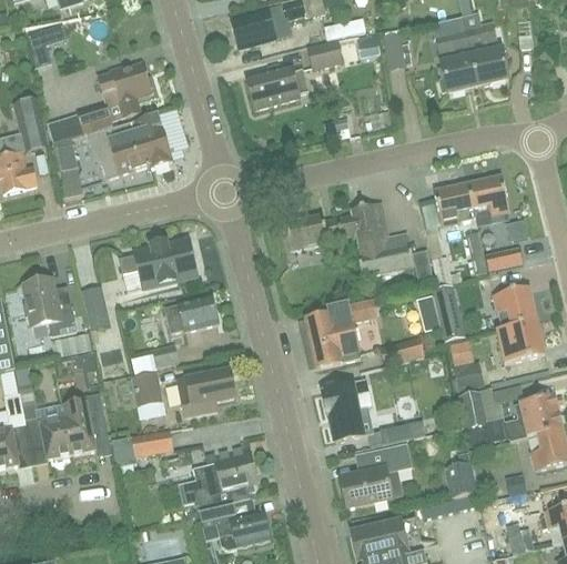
[(276,39),(272,22),(306,13),(313,44),(345,33),(343,22),(331,26),(323,0),(297,0),(232,18),(240,48),(276,39)]
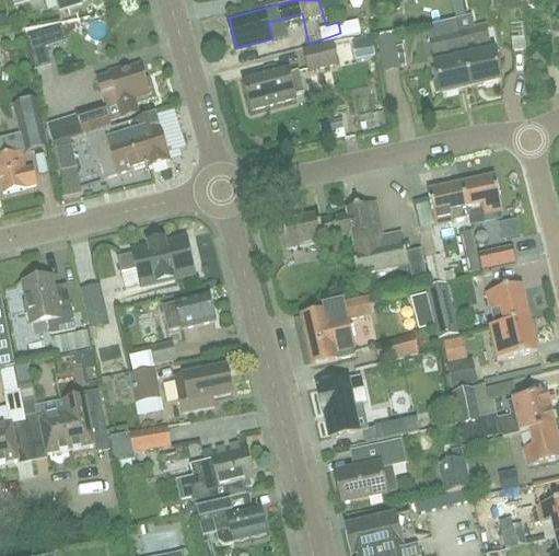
[(427,22),(430,34),(444,31),(458,27),(456,16),(427,22)]
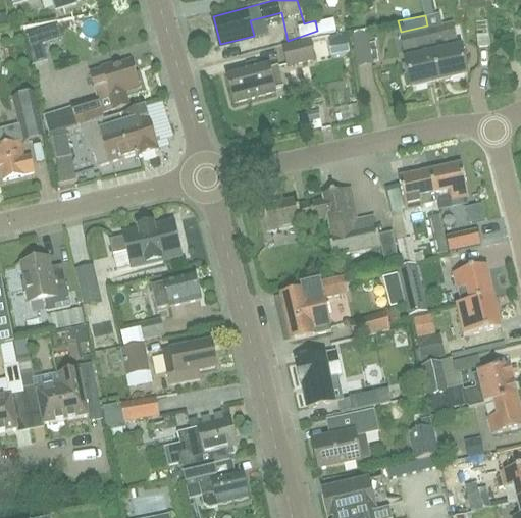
[(441,22),(427,26),(431,42),(446,39),(441,22)]
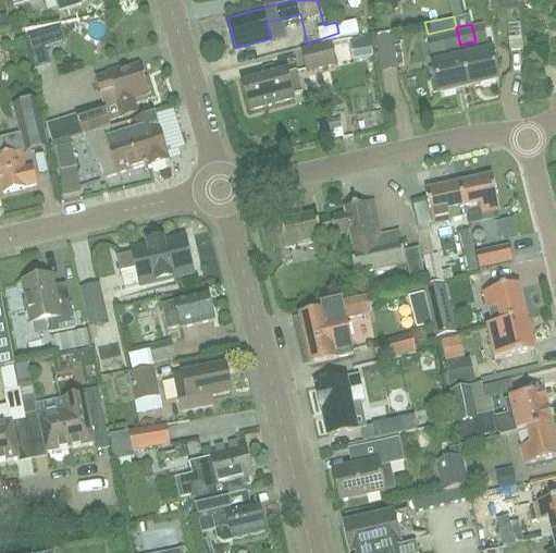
[(408,25),(393,29),(400,62),(416,58),(408,25)]
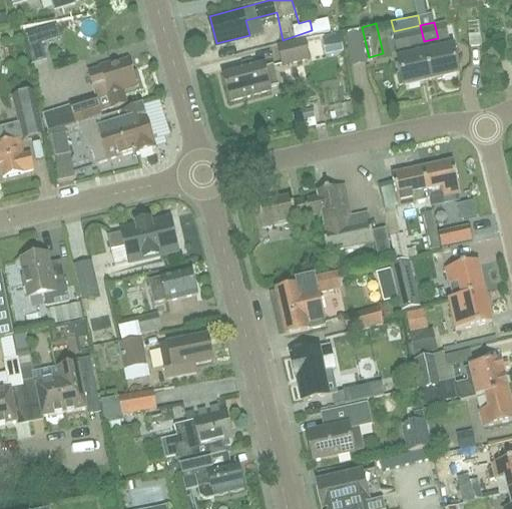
[(424,41),(420,25),(407,28),(410,44),(424,41)]
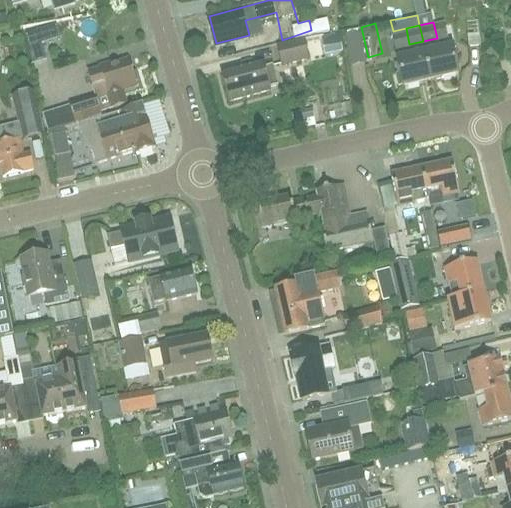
[(0,51),(16,48),(12,28),(0,30),(0,51)]
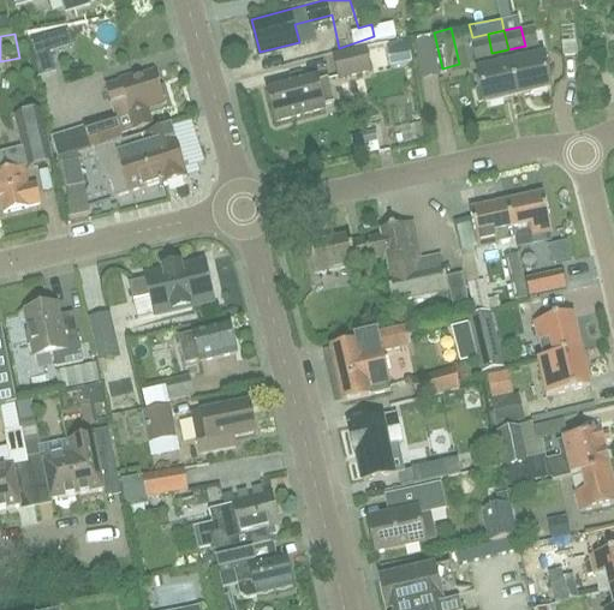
[(57,69),(51,51),(46,34),(31,37),(40,75),(57,69)]
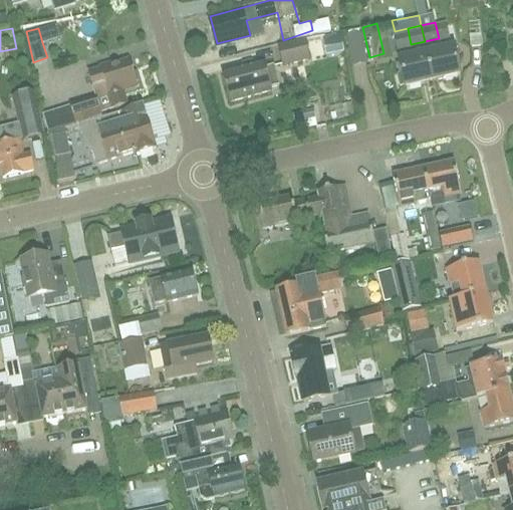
[(367,60),(362,29),(347,31),(352,62),(367,60)]
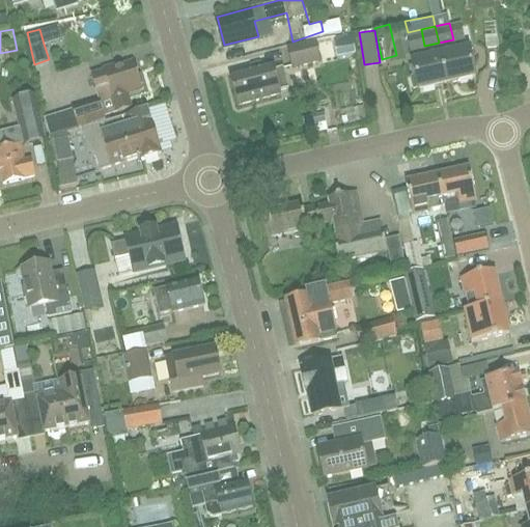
[(319,58),(315,37),(288,44),(294,64),(319,58)]
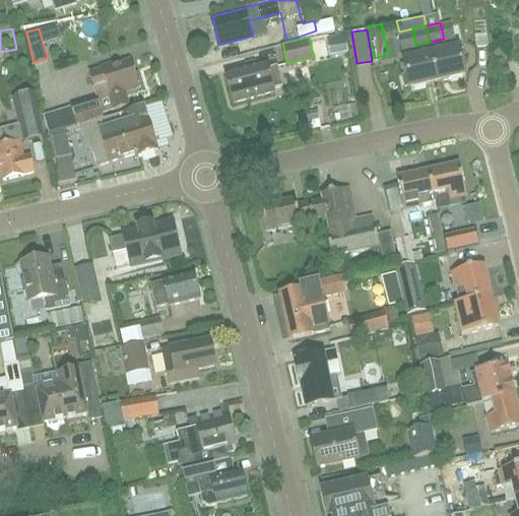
[(432,50),(438,77),(466,71),(460,44),(432,50)]
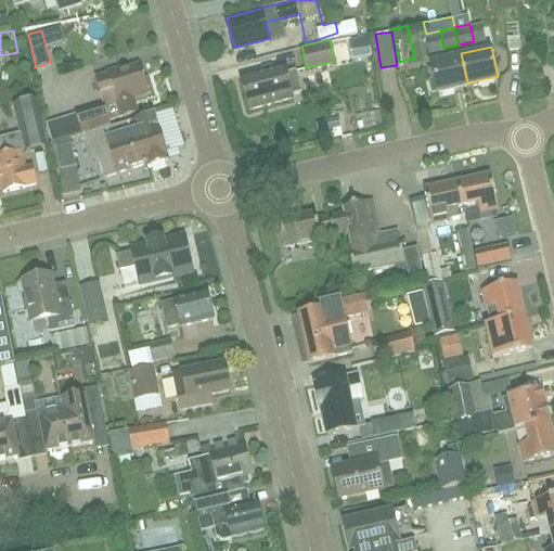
[(53,53),(54,65),(72,63),(71,51),(53,53)]
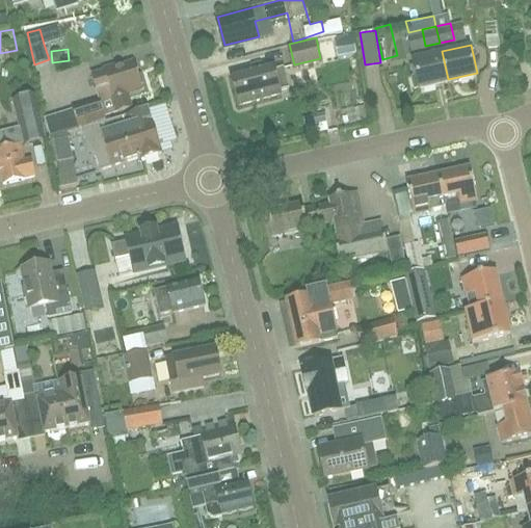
[(442,51),(414,57),(417,72),(412,73),(414,84),(419,83),(420,85),(448,79),(442,51)]
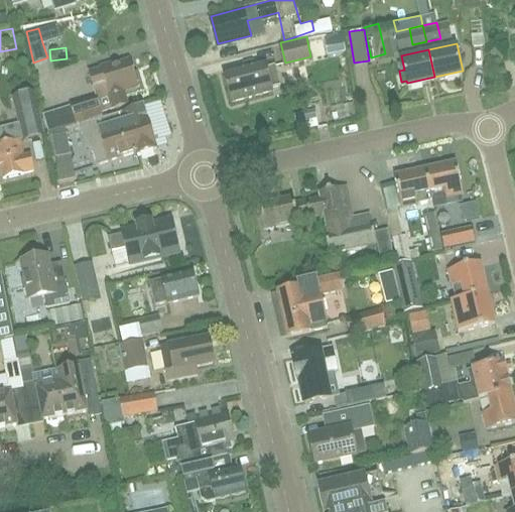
[(90,70),(94,84),(102,81),(110,106),(114,105),(127,101),(122,88),(138,83),(129,56),(115,61),(114,58),(102,62),(102,66),(90,70)]
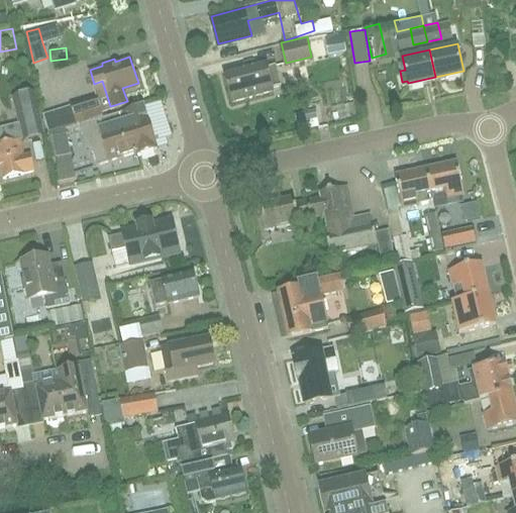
[(280,77),(278,70),(276,63),(267,65),(265,58),(224,69),(228,84),(232,98),(273,88),(272,85),(281,83),(280,77)]
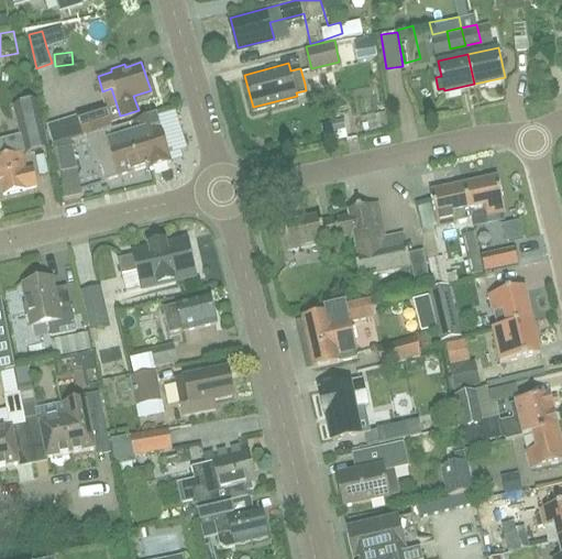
[(66,79),(54,83),(59,101),(72,98),(66,79)]
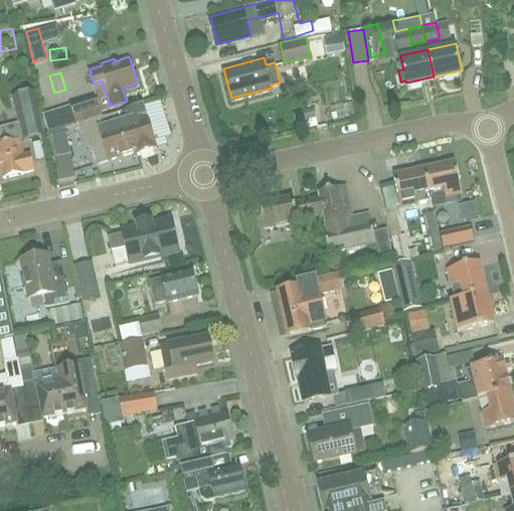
[(79,122),(103,115),(95,94),(69,102),(70,104),(76,123),(79,122)]
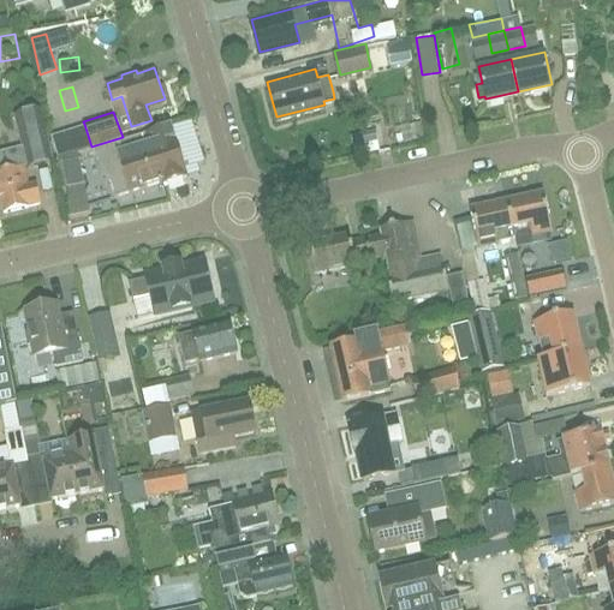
[(171,123),(123,137),(95,145),(103,174),(109,173),(115,193),(162,179),(162,180),(180,175),(188,173),(171,123)]
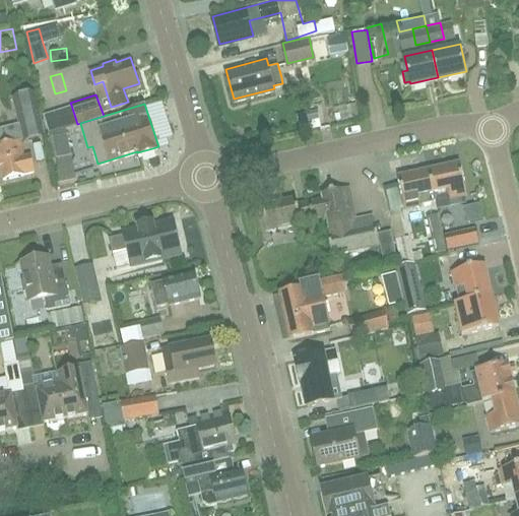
[(44,129),(60,127),(56,105),(41,107),(44,129)]
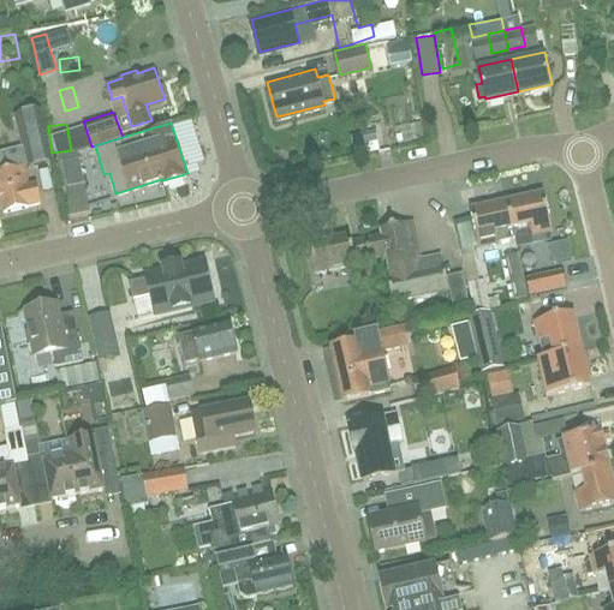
[(353,143),(379,138),(376,127),(351,133),(353,143)]
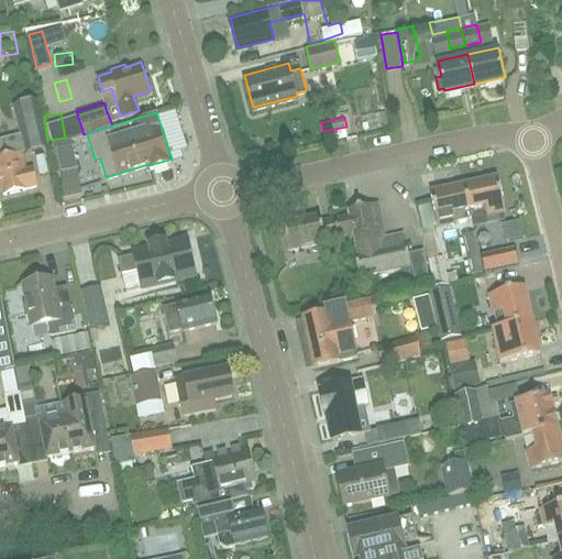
[(0,177),(3,192),(26,186),(25,186),(36,184),(32,166),(26,167),(19,134),(2,138),(6,154),(0,155),(0,177)]
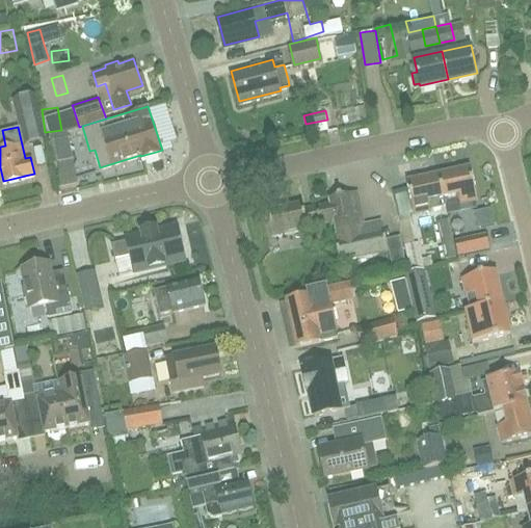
[(73,156),(69,134),(53,137),(58,159),(73,156)]
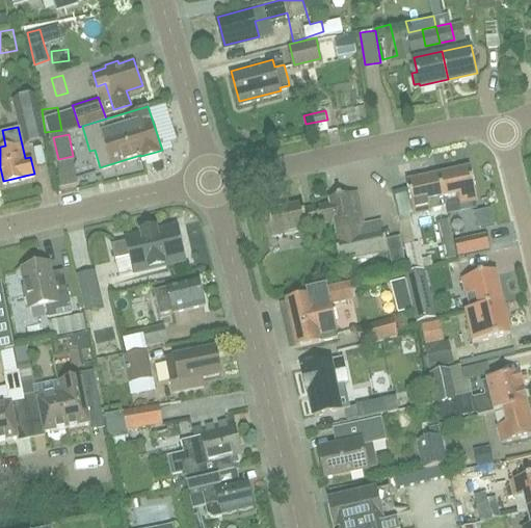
[(472,164),(440,170),(444,193),(459,190),(461,201),(479,196),(472,164)]
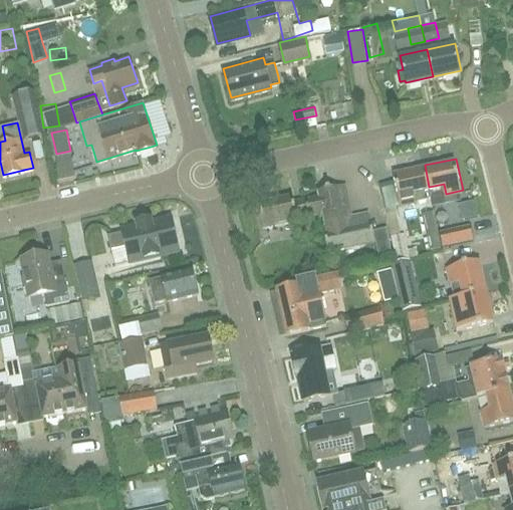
[(429,187),(425,165),(394,172),(401,204),(431,197),(429,187)]
